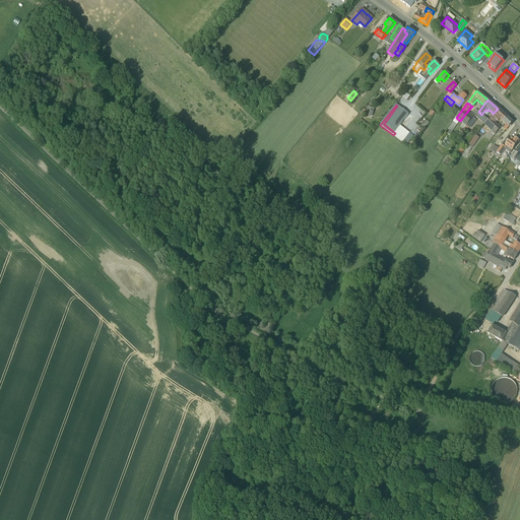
[(397,106),(384,124),(395,133),(400,126),(408,115),(403,111),(404,111),(403,110),(397,106)]
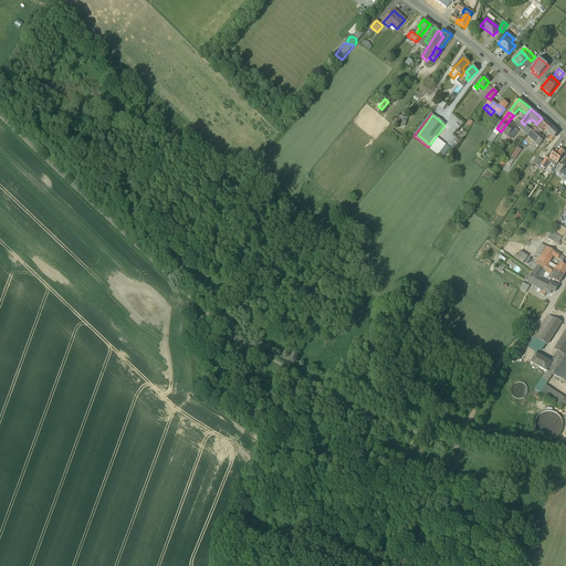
[(536,124),(535,125),(533,128),(538,134),(541,132),(542,133),(544,129),(546,133),(552,127),(542,118),(536,124)]
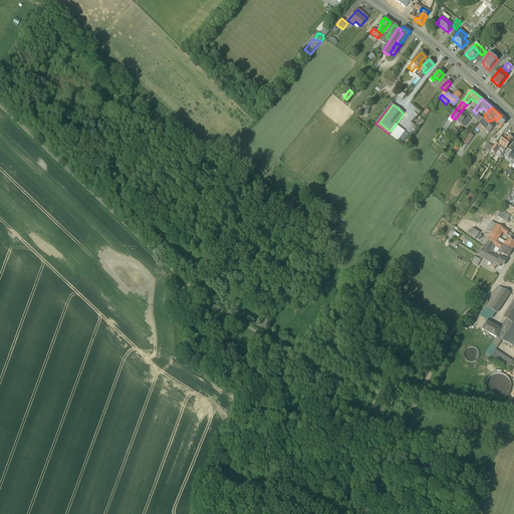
[(476,113),(473,110),(470,114),(479,121),(482,118),(476,113)]
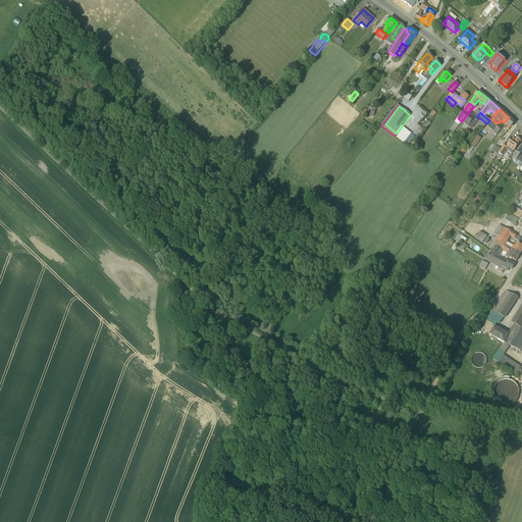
[(471,116),(468,113),(462,121),(469,126),(474,118),(471,116)]
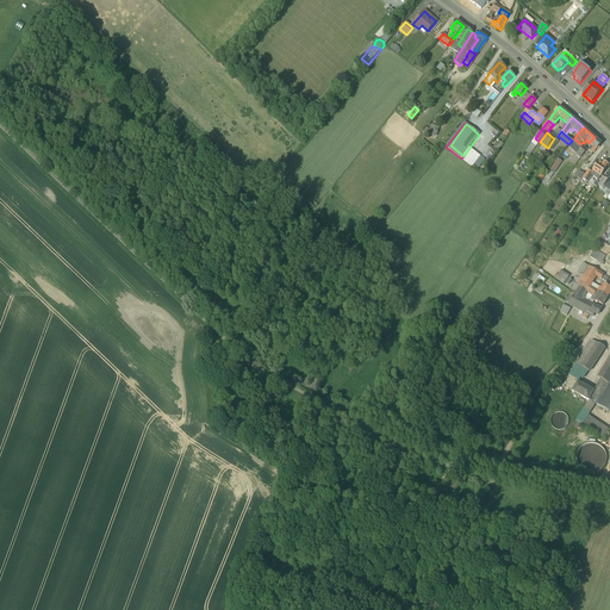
[(602,144),(595,137),(589,143),(592,145),(593,145),(597,149),(602,144)]
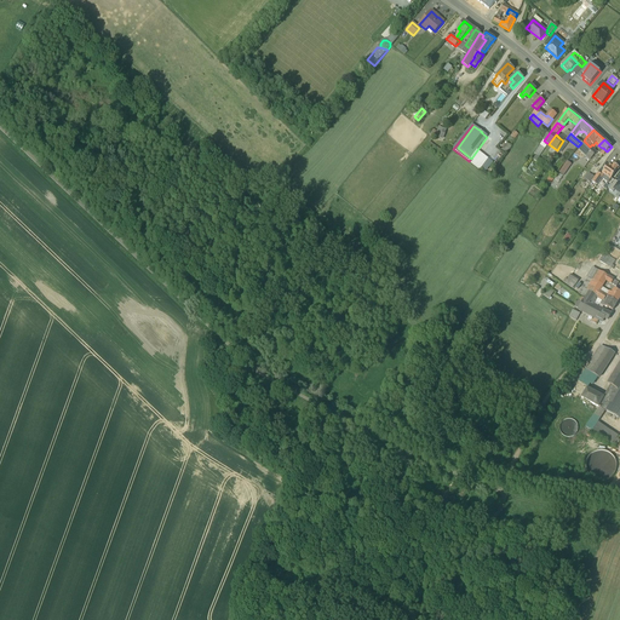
[(544,141),(534,154),(539,158),(549,144),(544,141)]
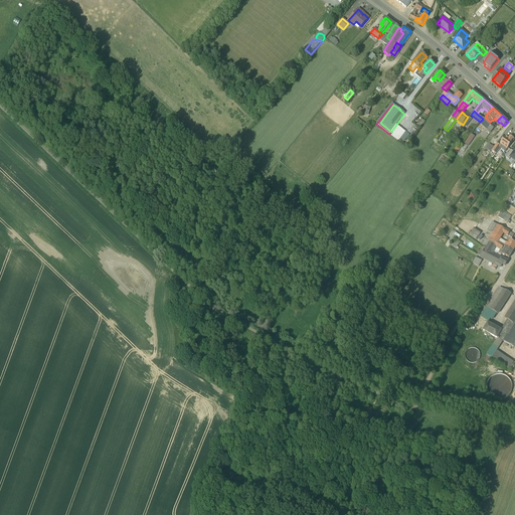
[(480,122),(480,123),(490,133),(496,127),(493,125),(490,122),(485,117),(483,119),(480,122)]
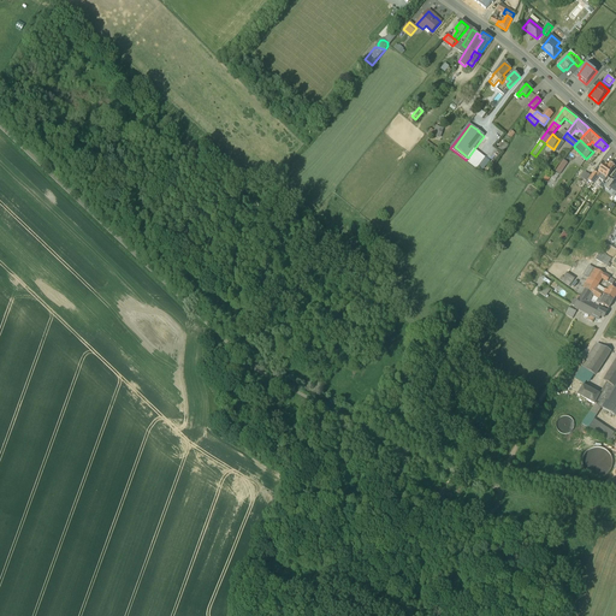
[(468,158),(466,160),(477,169),(485,159),(474,149),(468,158)]
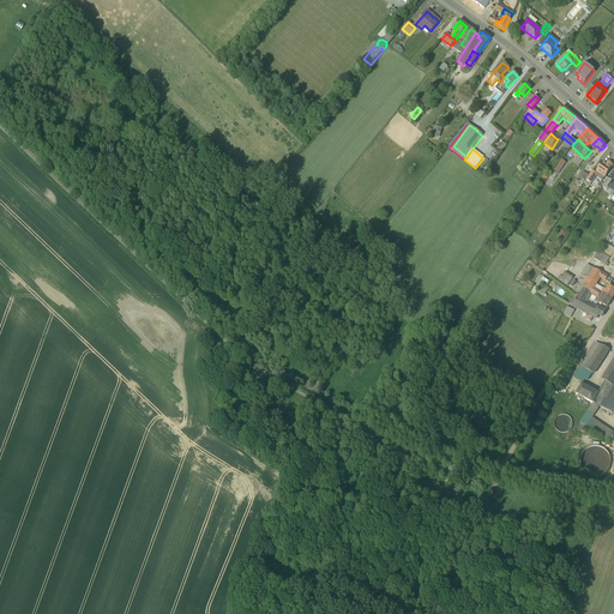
[(606,166),(602,163),(596,173),(599,174),(605,179),(613,167),(608,163),(606,166)]
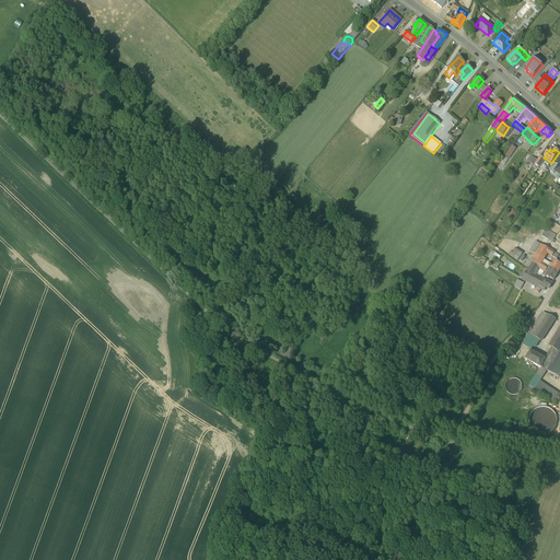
[(543,159),(540,156),(537,161),(534,164),(539,167),(544,162),(546,159),(544,158),(543,159)]
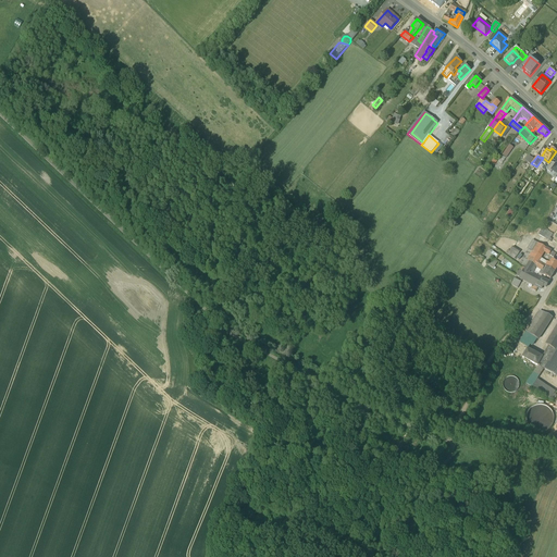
[(553,234),(543,229),(539,235),(548,240),(551,238),(553,234)]
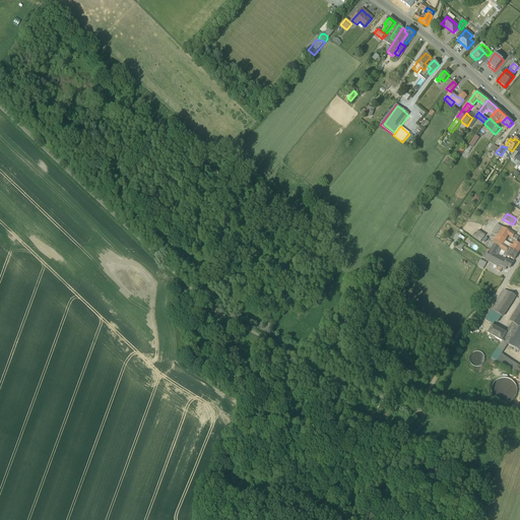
[(510,233),(501,226),(496,235),(499,237),(497,240),(503,244),(508,236),(510,233)]
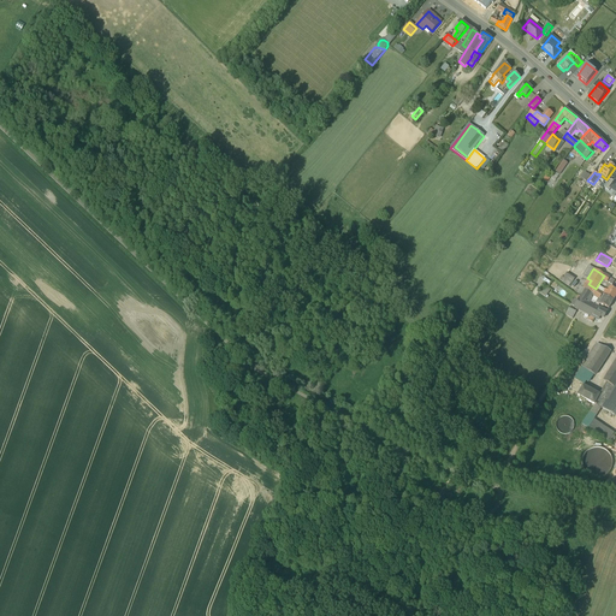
[(585,277),(575,292),(581,296),(586,290),(588,284),(591,280),(587,278),(585,277)]
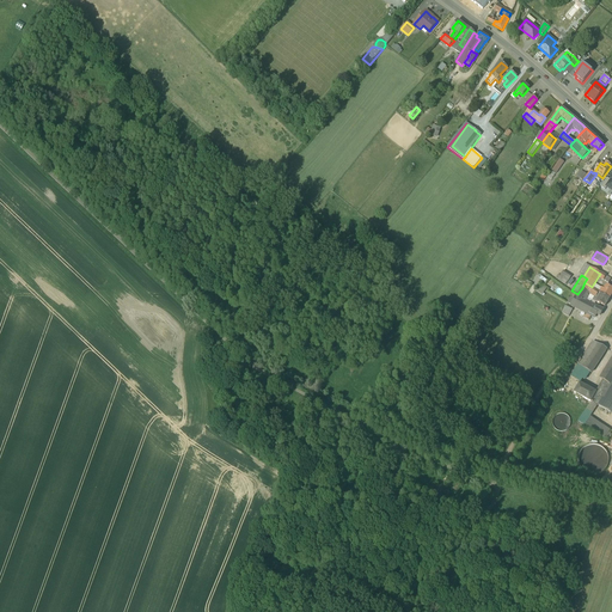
[(548,289),(542,285),(536,292),(542,297),(548,289)]
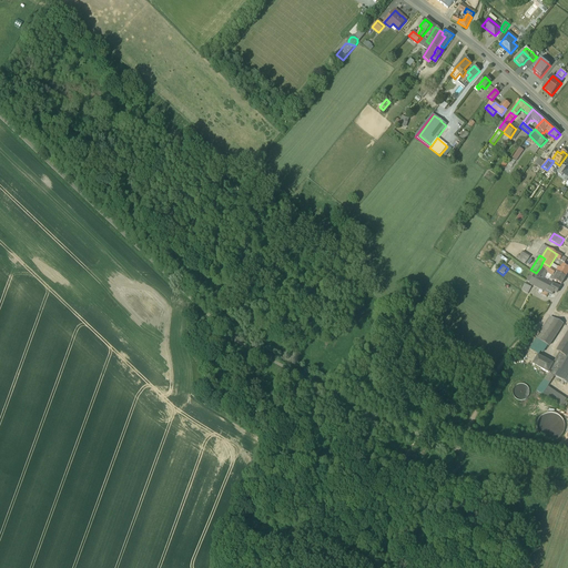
[(567,267),(563,265),(560,270),(559,269),(557,272),(566,277),(567,272),(567,267)]
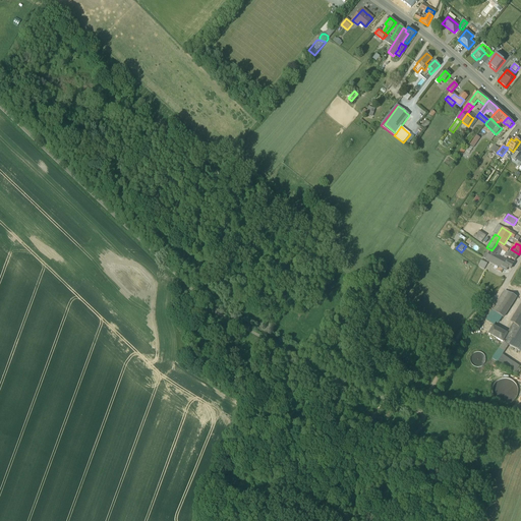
[(504,245),(502,244),(500,247),(501,248),(500,249),(502,250),(507,253),(509,249),(504,245)]
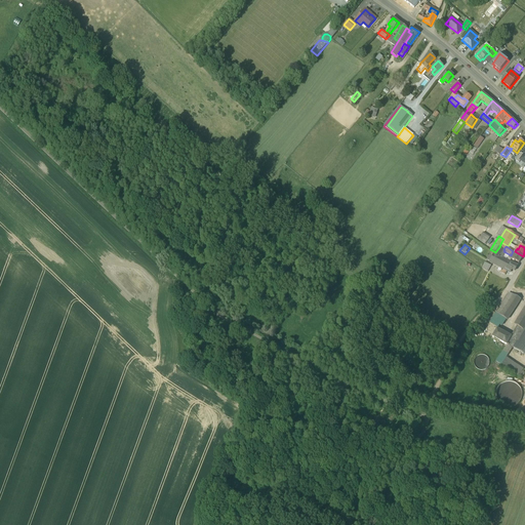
[(503,249),(499,247),(495,252),(494,254),(499,257),(501,258),(503,255),(506,252),(503,251),(505,250),(503,249)]
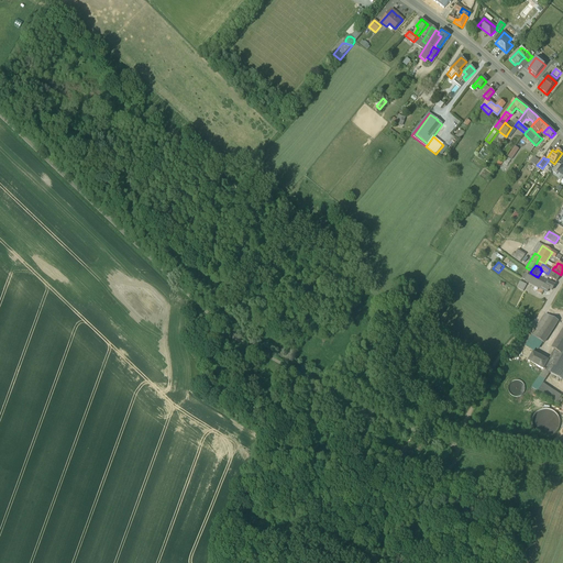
[(549,277),(549,278),(552,280),(552,279),(556,282),(561,275),(553,271),(549,277)]
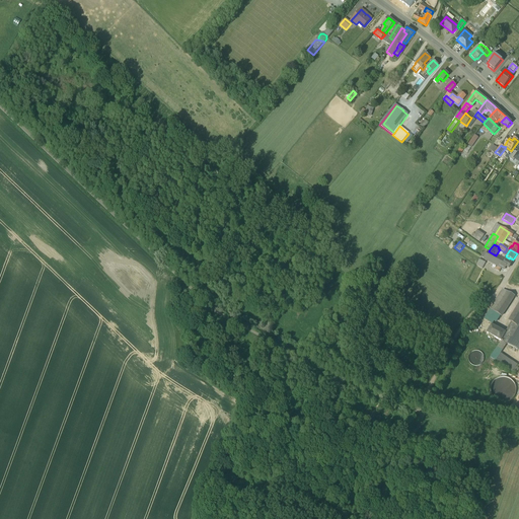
[(494,254),(489,251),(488,253),(485,258),(490,262),(494,254)]
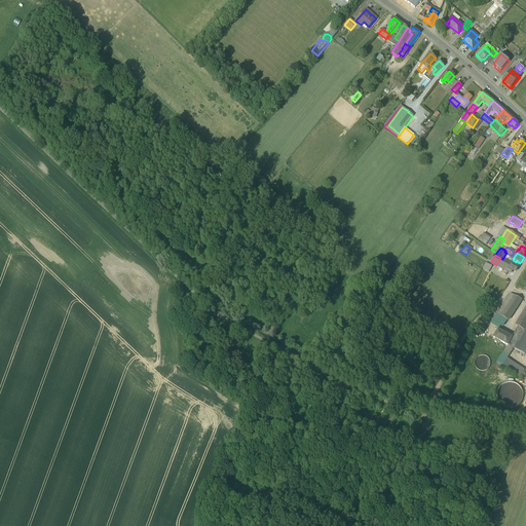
[(518,267),(503,259),(499,267),(511,273),(513,270),(516,271),(518,267)]
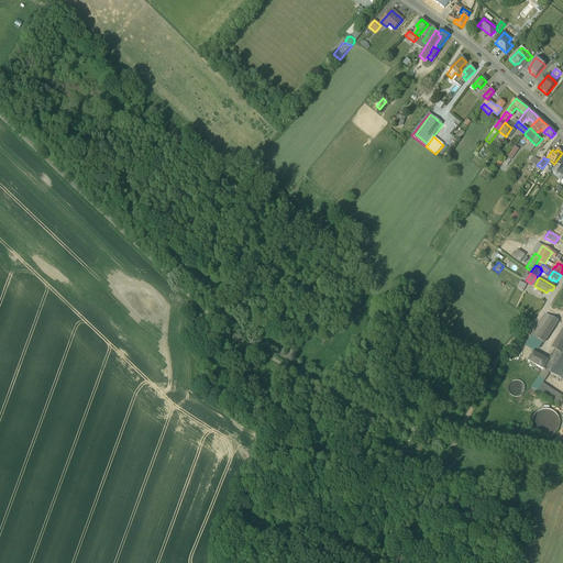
[(527,285),(520,282),(517,288),(523,291),(527,285)]
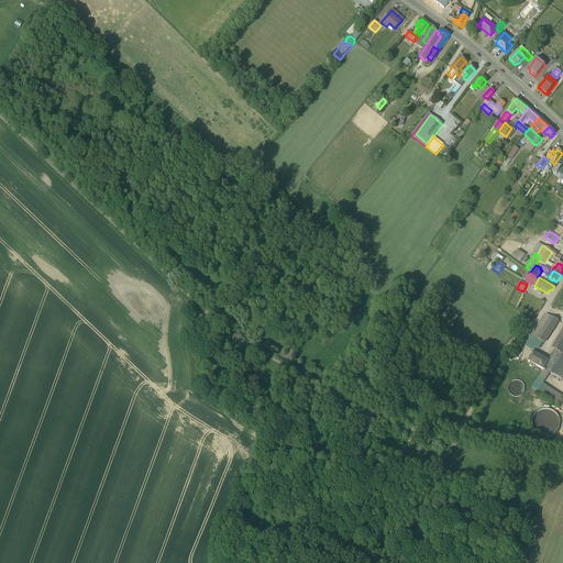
[(558,321),(545,315),(531,335),(542,342),(543,343),(558,321)]
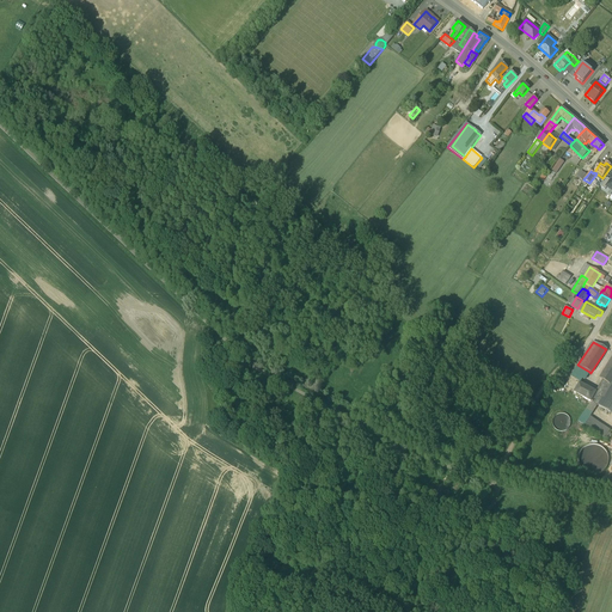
[(611,357),(600,378),(603,380),(610,385),(611,381),(611,357)]
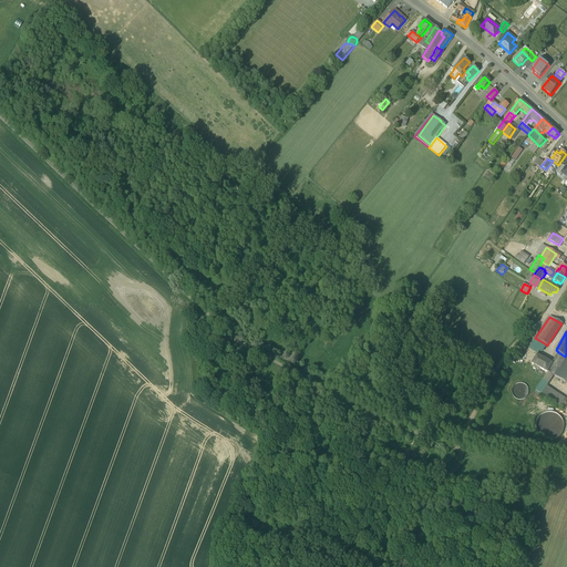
[(546,344),(535,338),(529,348),(532,349),(532,350),(534,351),(538,354),(539,351),(542,352),(546,344)]
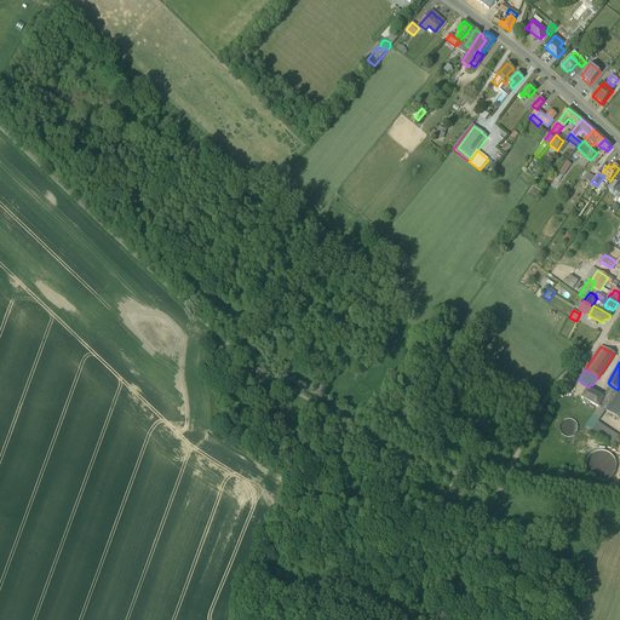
[(610,385),(603,397),(604,397),(598,407),(606,411),(618,390),(610,385)]
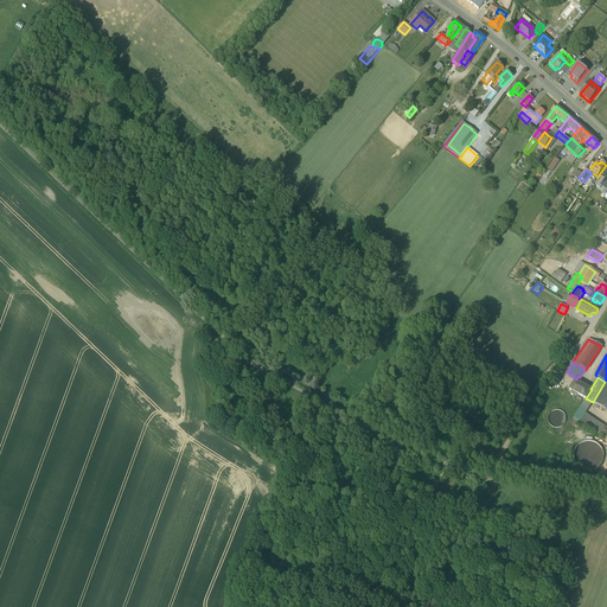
[(606,378),(605,382),(593,402),(606,410),(606,378)]
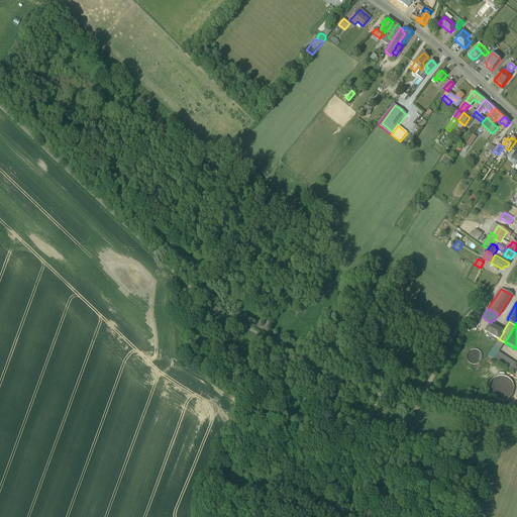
[(503,331),(490,324),(485,332),(499,339),(504,331),(503,331)]
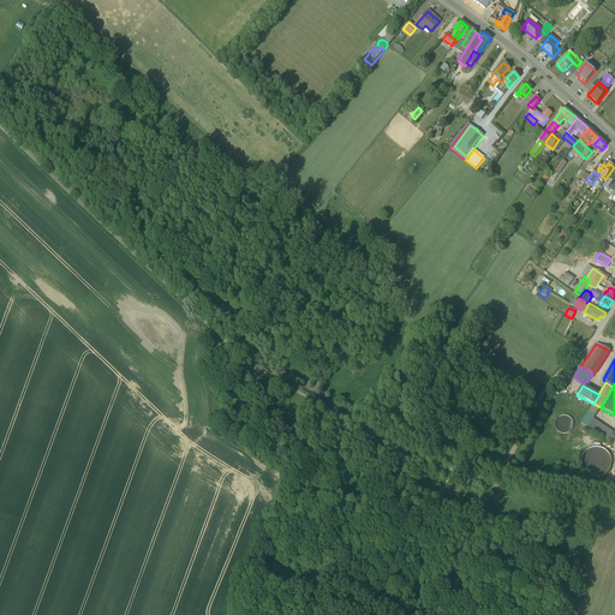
[(601,407),(593,404),(589,412),(595,416),(601,407)]
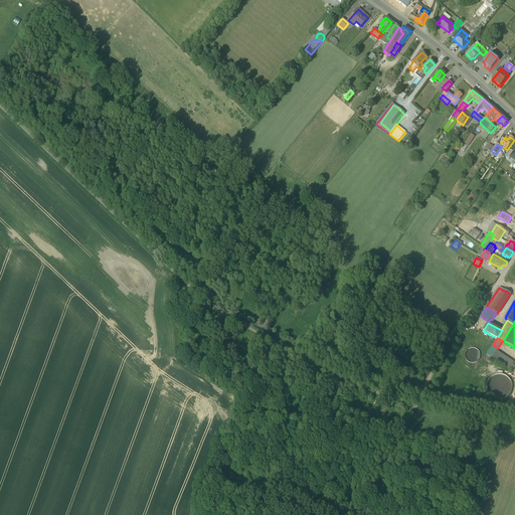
[(493,345),(486,354),(489,356),(491,357),(492,358),(508,369),(514,362),(497,351),(498,348),(493,345)]
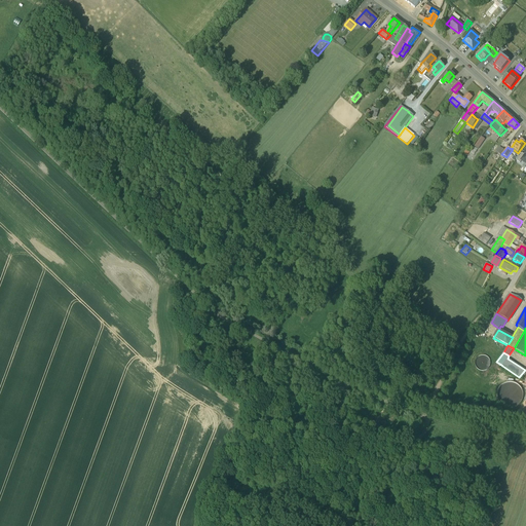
[(490,366),(490,364),(489,361),(488,358),(485,357),(483,355),(480,357),(477,358),(476,361),(475,364),(476,367),(477,369),(480,371),(483,371),(486,371),(488,369),(490,366)]
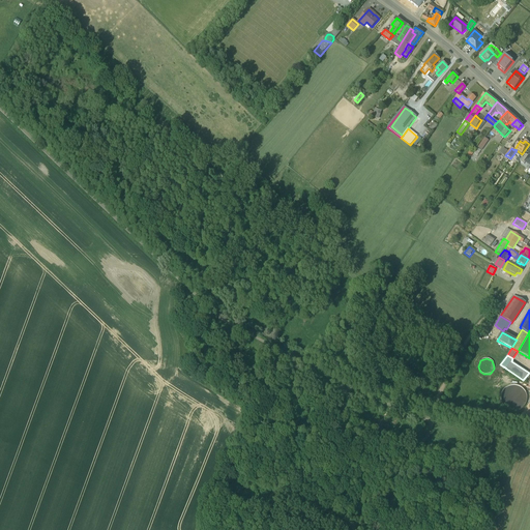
[(526,404),(527,399),(526,393),(523,389),(519,386),(513,385),(508,386),(504,389),(502,393),(501,399),(502,404),(504,408),(509,411),(513,412),(519,411),(523,408),(526,404)]
